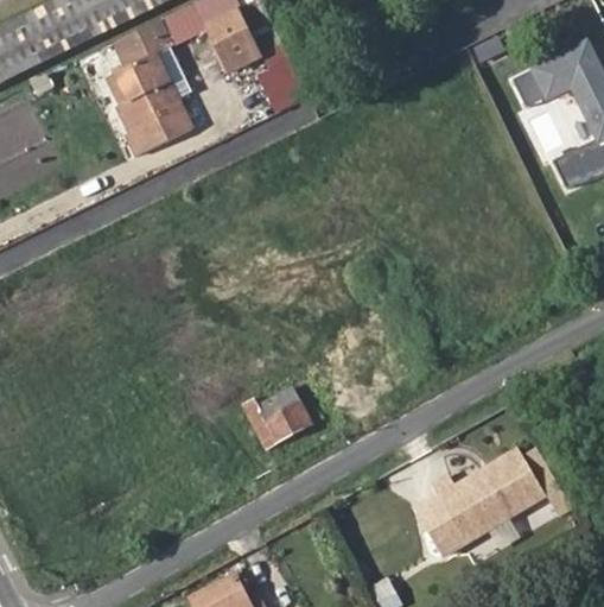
[(0,82),(172,0),(62,0),(0,31),(0,82)]
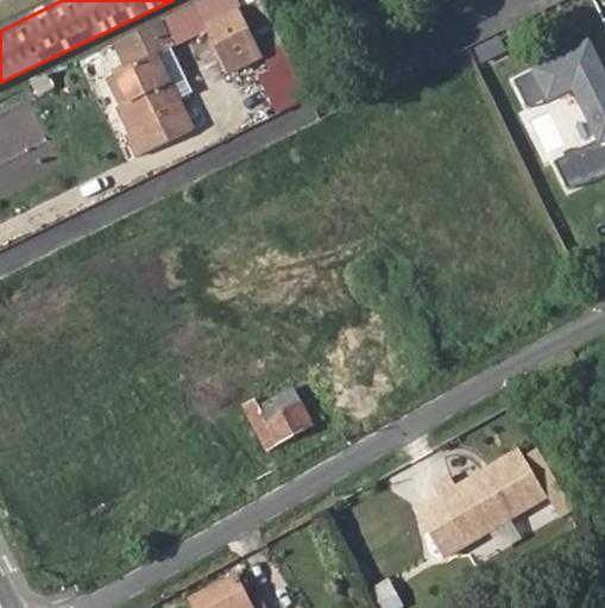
[(215,39),(245,25),(238,10),(208,24),(215,39)]
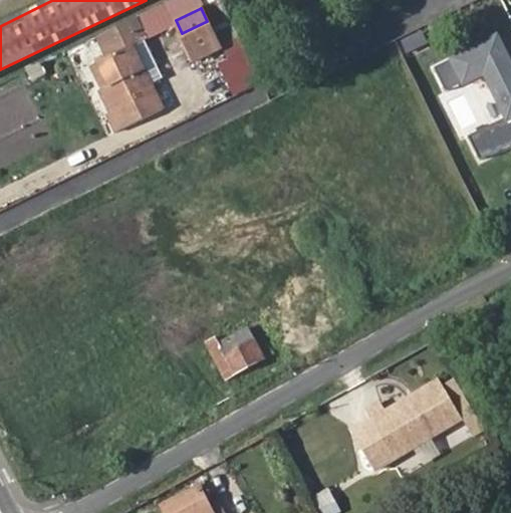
[(220,47),(207,21),(182,33),(195,59),(220,47)]
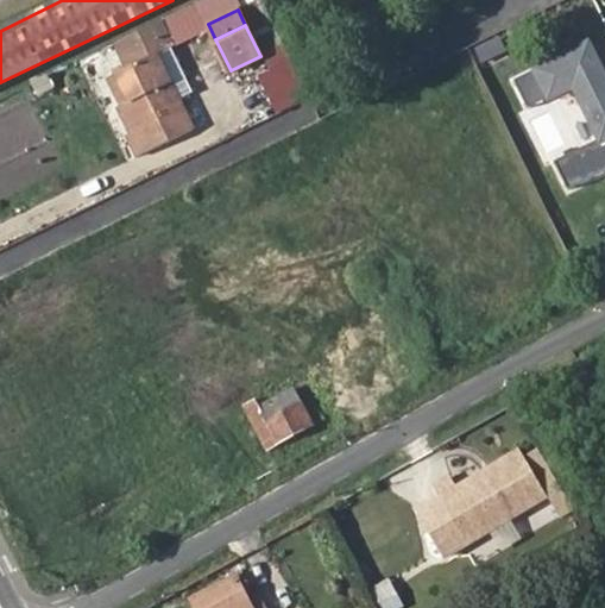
[(604,60),(594,36),(530,63),(549,106),(573,96),(592,142),(553,158),(565,187),(604,169),(604,60)]
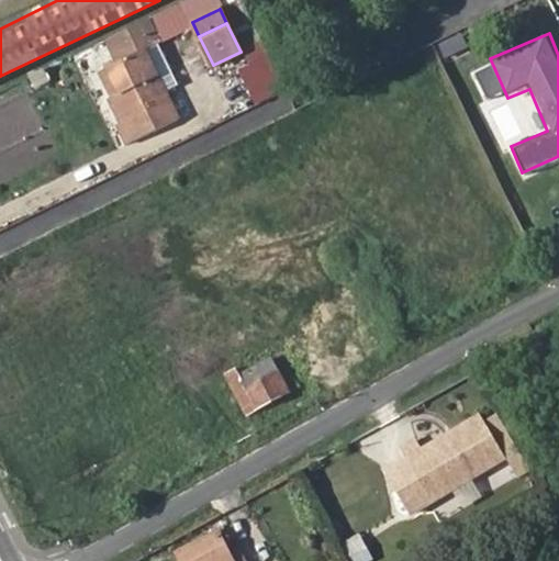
[(168,100),(140,45),(96,67),(124,122),(168,100)]
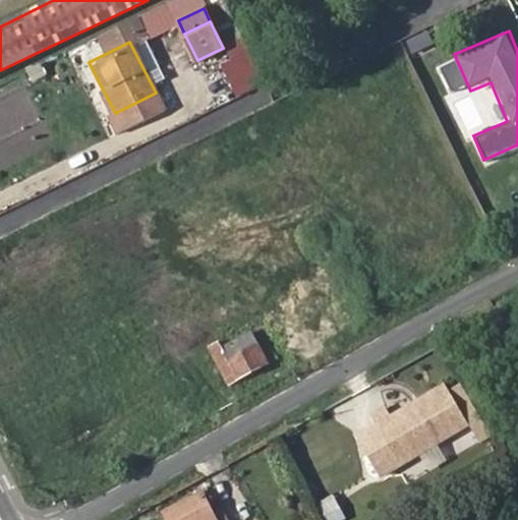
[(247,51),(221,64),(236,95),(263,81),(247,51)]
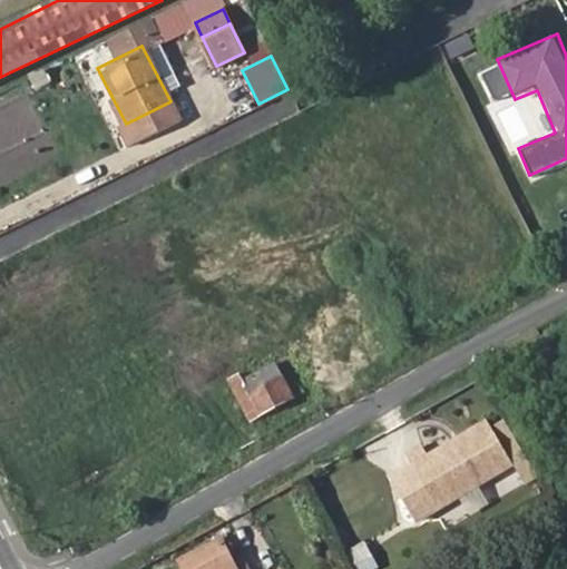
[(295,398),(279,364),(250,379),(247,373),(231,381),(251,421),(295,398)]
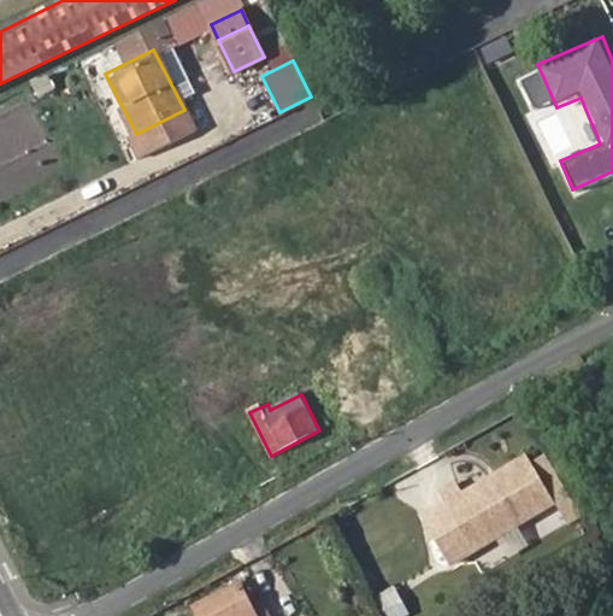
[(447,503),(477,556),(559,509),(532,462),(469,498),(463,487),(444,498),(447,503)]
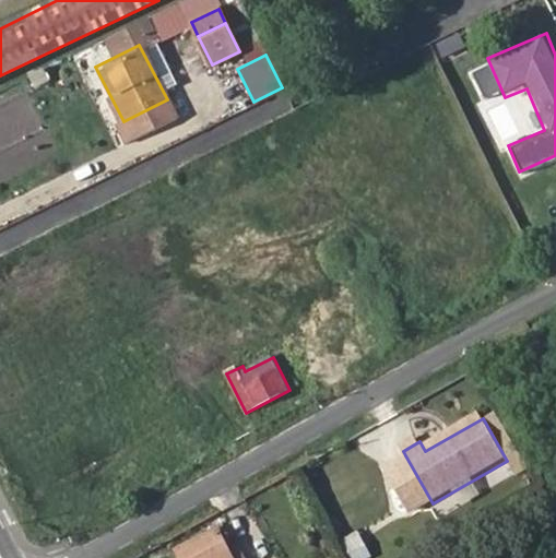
[(413,514),(433,503),(405,455),(386,466),(413,514)]
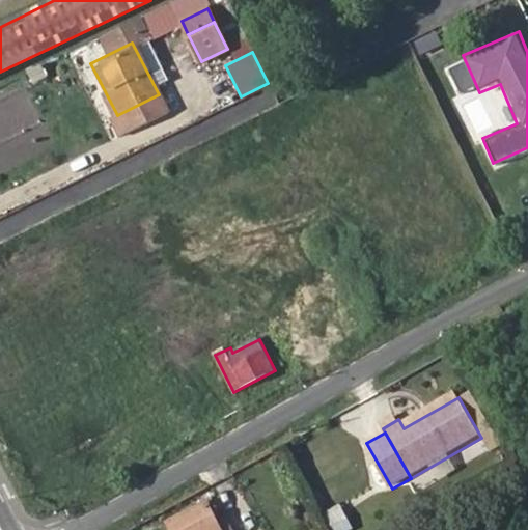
[(321,511),(330,529),(353,529),(337,502),(321,511)]
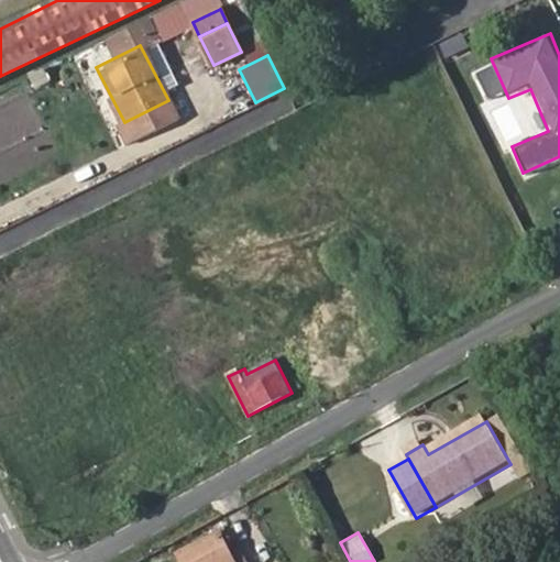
[(230,561),(217,536),(177,558),(178,561),(230,561)]
